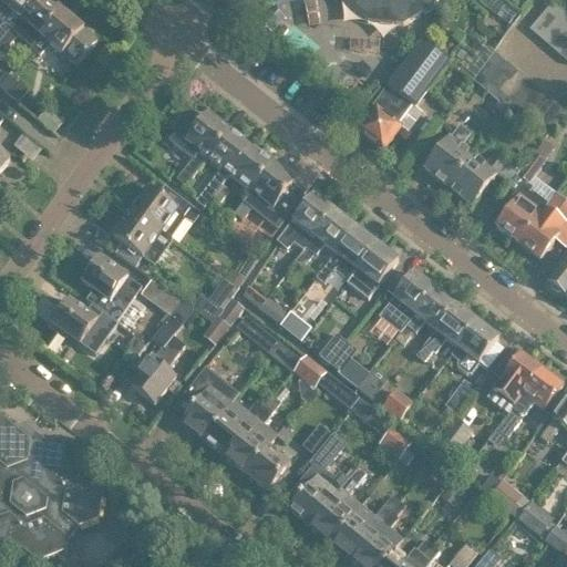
[(40,34),(61,9),(50,0),(32,0),(0,38),(0,45),(3,49),(26,22),(40,34)]
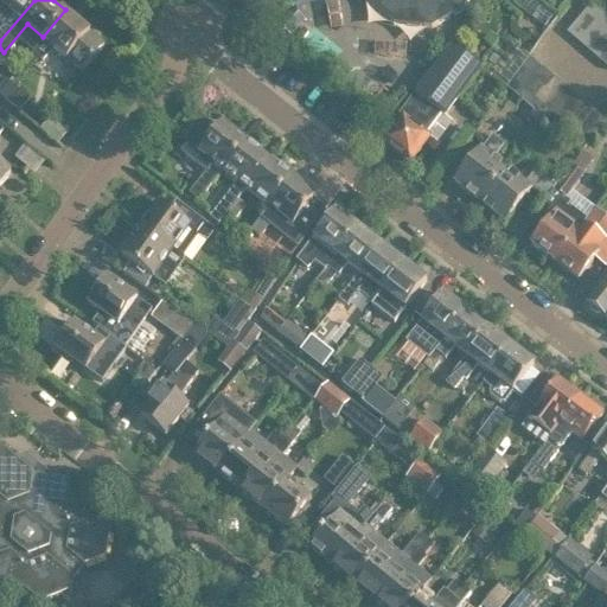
[(0,40),(34,0),(0,0),(0,20),(1,23),(0,24),(0,40)]
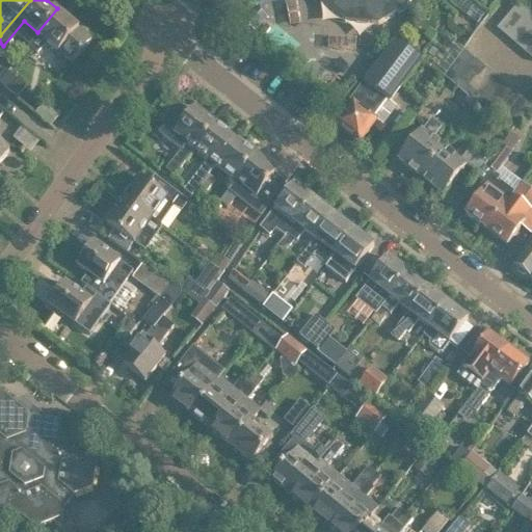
[(320,0),(343,20),(376,24),(406,6),(408,0),(320,0)]
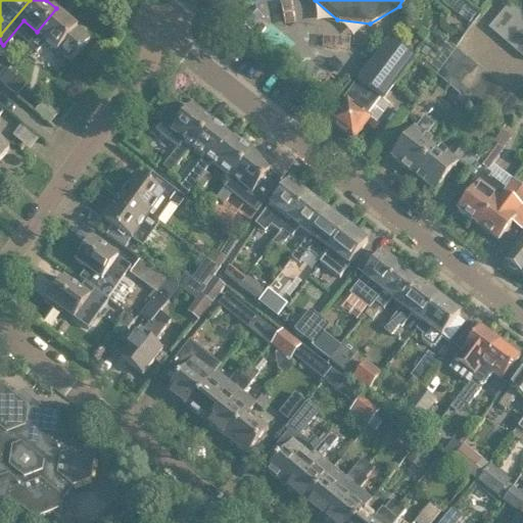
[(510,2),(489,27),(498,35),(520,10),(510,2)]
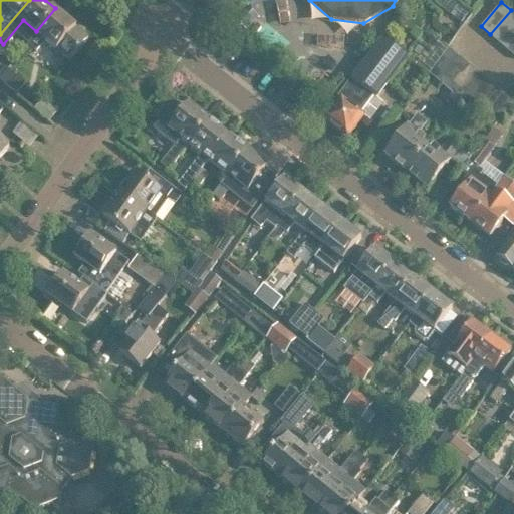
[(55,8),(36,31),(26,43),(32,48),(43,36),(56,47),(68,57),(87,35),(74,25),(75,25),(55,8)]
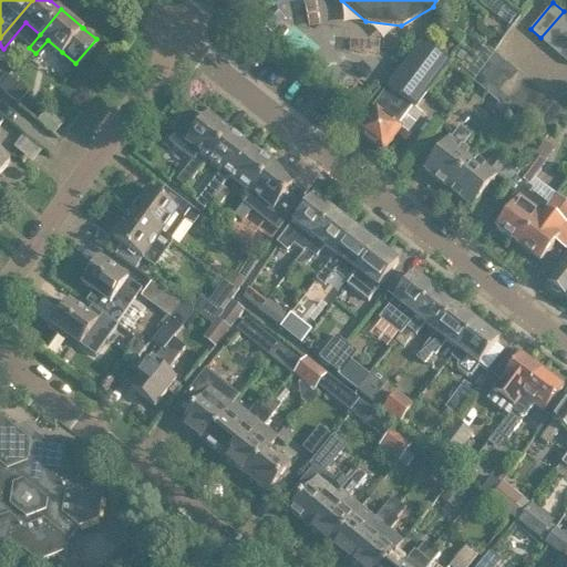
[(265,10),(256,20),(271,32),(279,22),(265,10)]
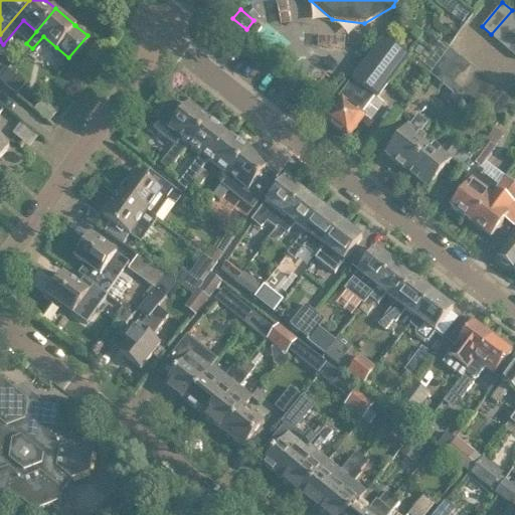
[(500,42),(514,24),(514,12),(512,10),(491,34),(500,42)]
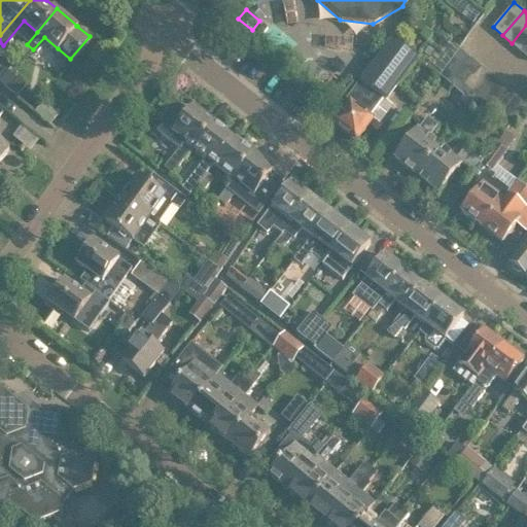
[(403,20),(405,25),(408,28),(413,27),(416,24),(415,19),(412,15),(407,16),(403,20)]
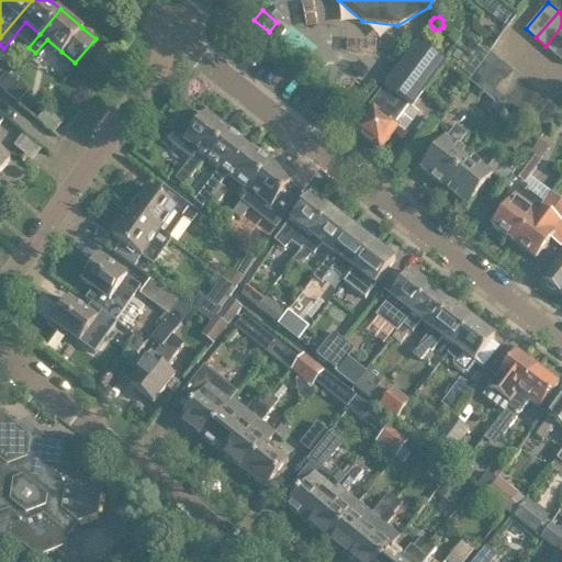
[(561,26),(546,46),(555,55),(561,46),(561,26)]
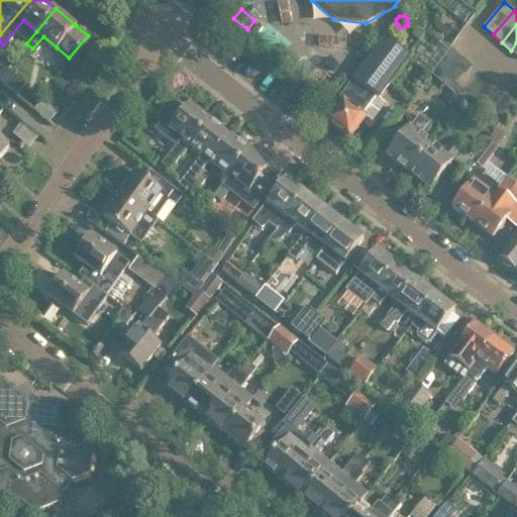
[(353,78),(355,80),(325,120),(347,137),(365,114),(362,112),(375,95),(378,97),(409,56),(385,36),(353,78)]
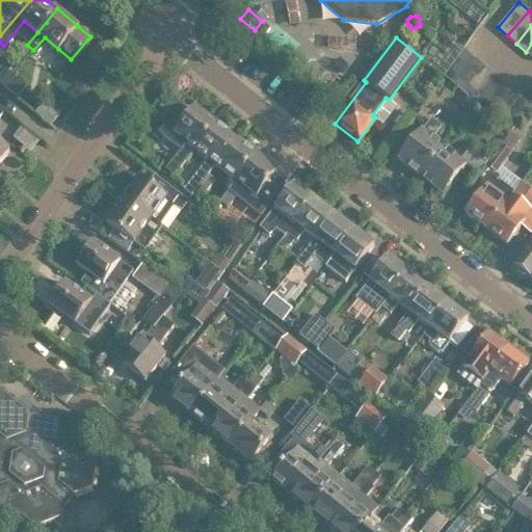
[(475,58),(463,49),(445,75),(455,84),(459,78),(475,58)]
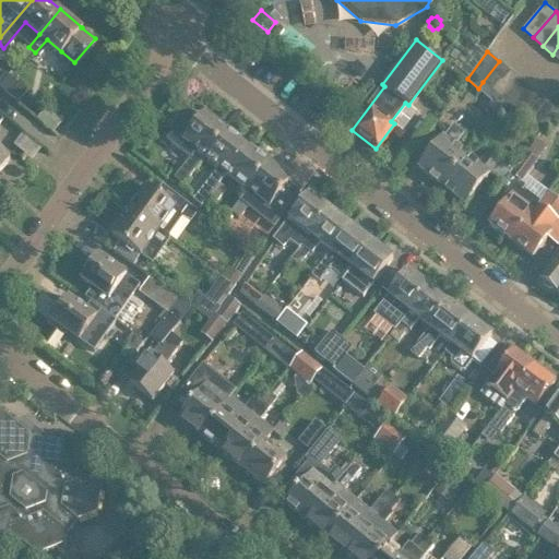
[(508,69),(499,61),(483,82),(492,90),(508,69)]
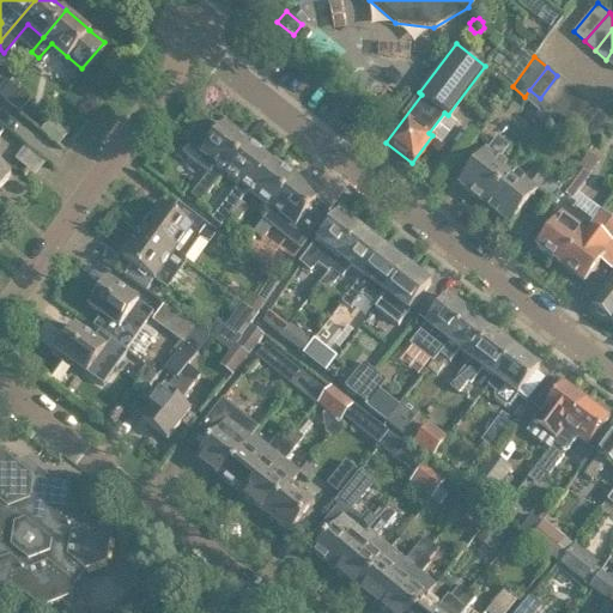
[(568,85),(557,76),(540,98),(551,108),(568,85)]
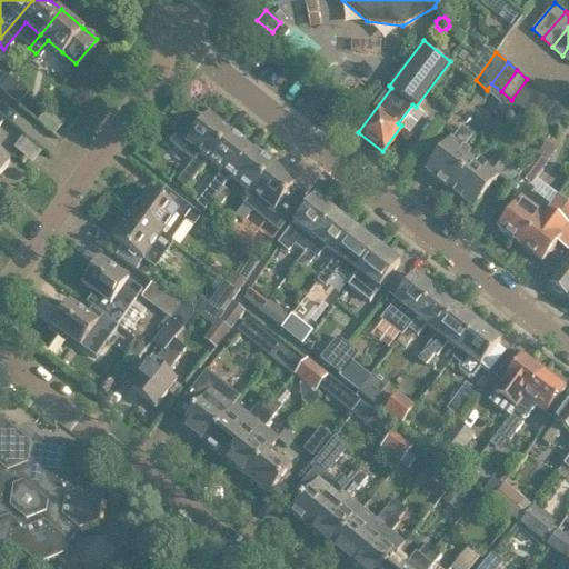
[(6,73),(0,80),(0,87),(18,102),(26,91),(6,73)]
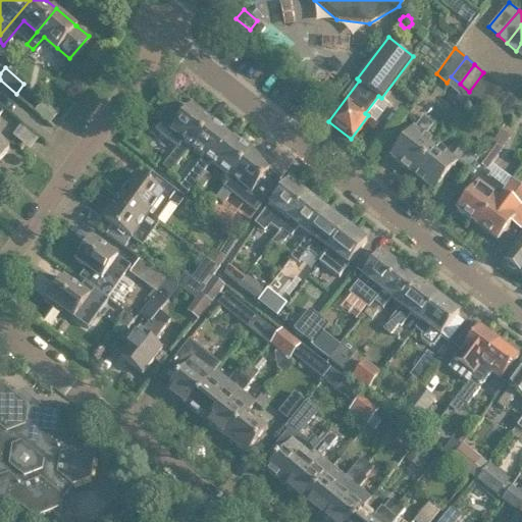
[(492,80),(483,72),(469,92),(478,99),(492,80)]
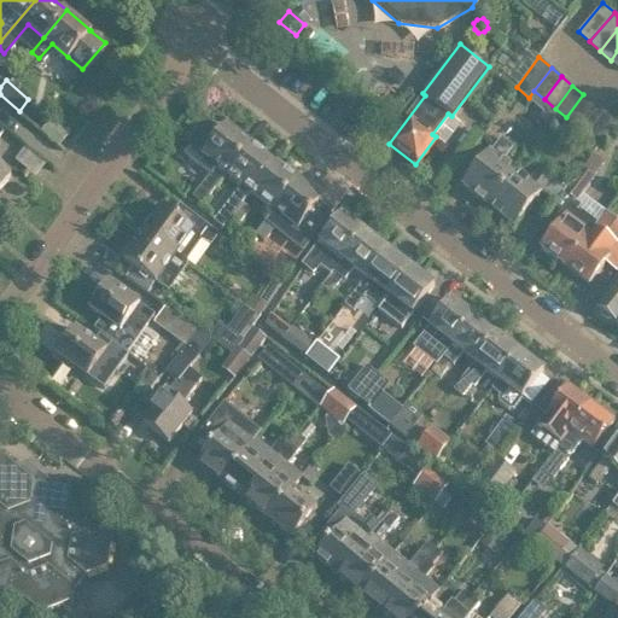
[(544,99),(534,91),(529,98),(543,110),(549,103),(544,99)]
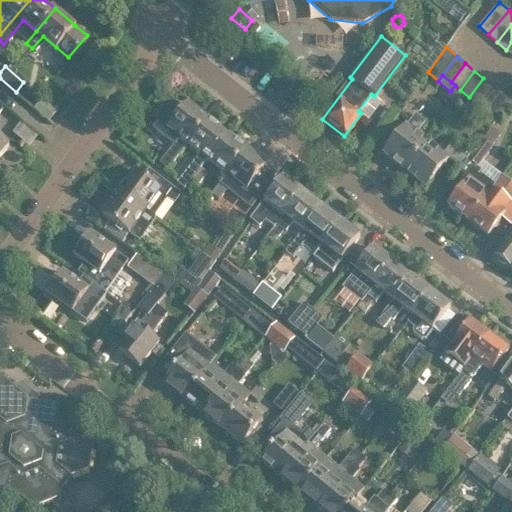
[(469,97),(478,105),(492,86),(483,78),(469,97)]
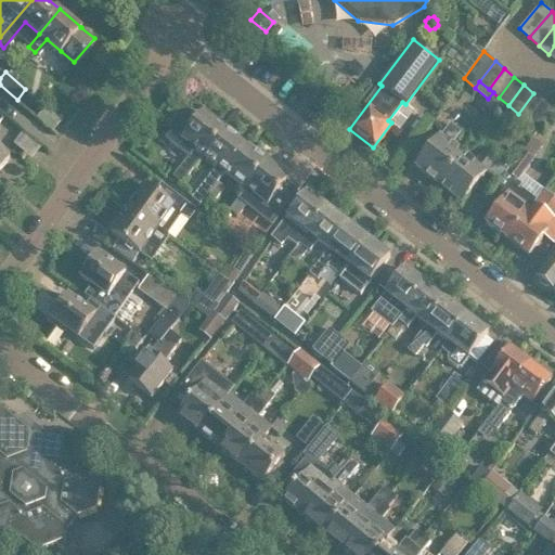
[(518,114),(527,120),(542,101),(533,93),(518,114)]
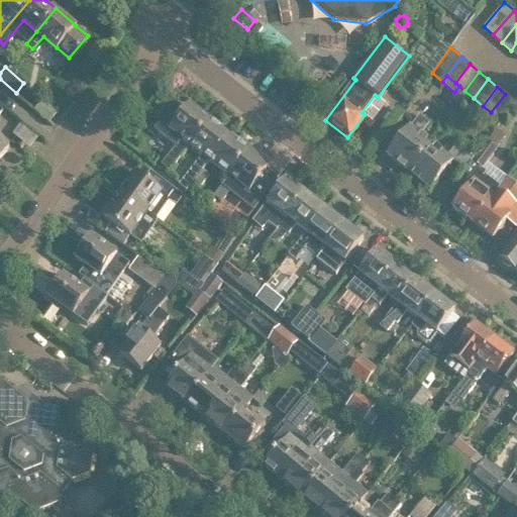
[(496,127),(514,102),(505,94),(491,112),(486,119),(496,127)]
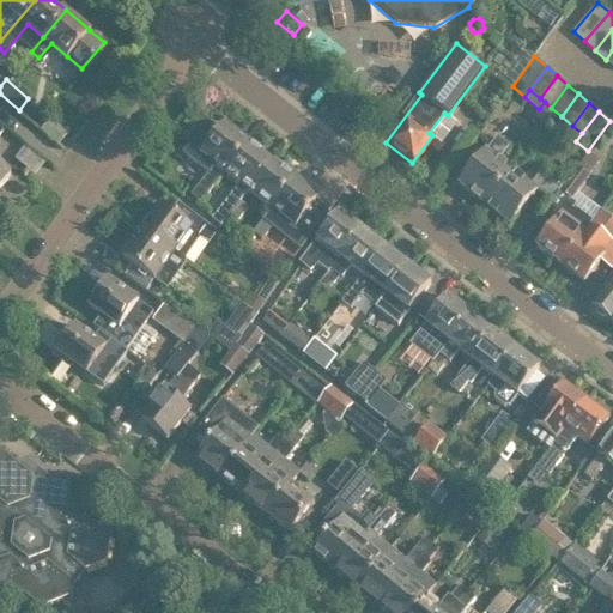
[(200,200),(224,169),(248,139),(224,121),(216,131),(204,122),(181,150),(182,151),(183,151),(207,169),(190,192),(200,200)]
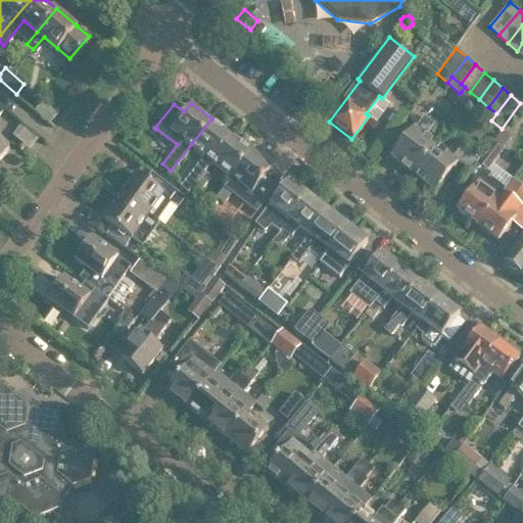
[(391,157),(413,174),(435,145),(424,136),(433,124),(424,115),(391,157)]
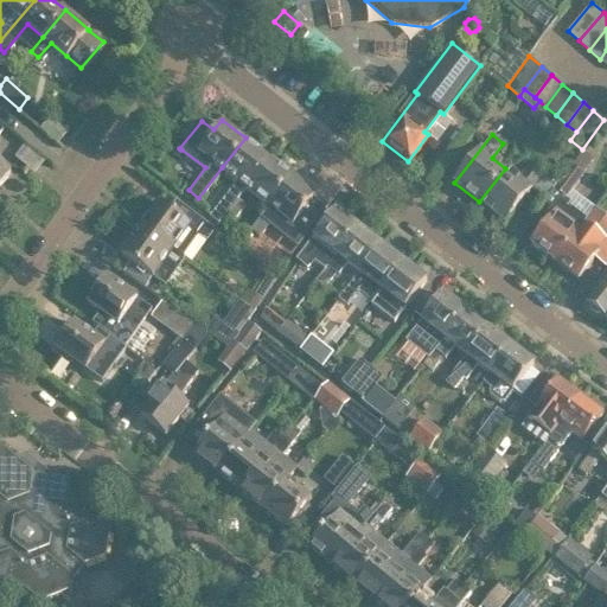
[(246,185),(268,155),(246,138),(222,167),(234,177),(224,190),(235,198),(246,185)]
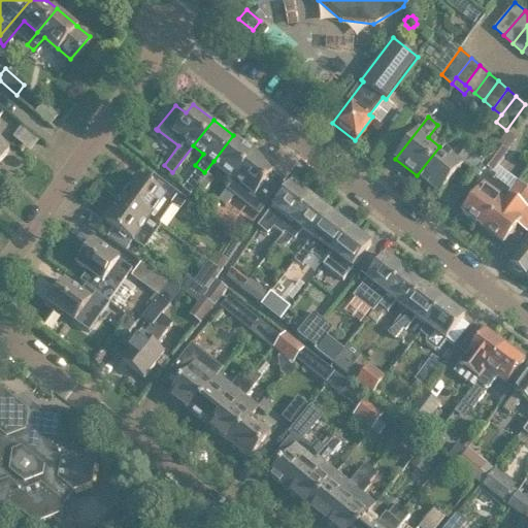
[(507,131),(498,143),(505,150),(516,136),(507,131)]
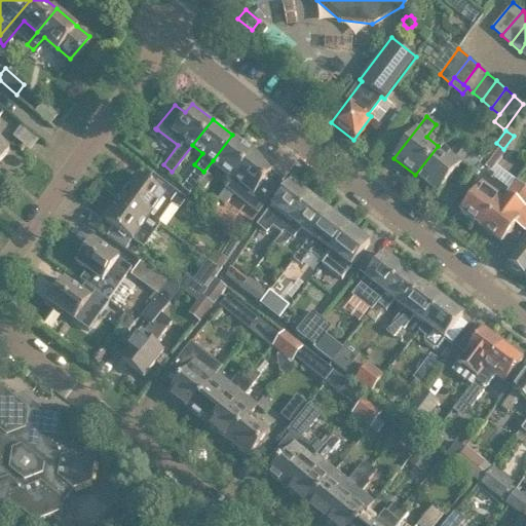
[(253,151),(232,135),(213,160),(232,176),(253,151)]
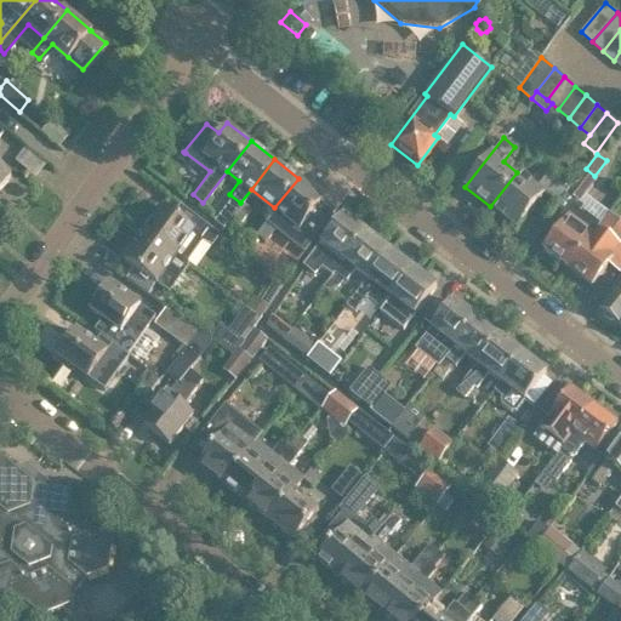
[(0,184),(10,174),(0,165),(0,184)]
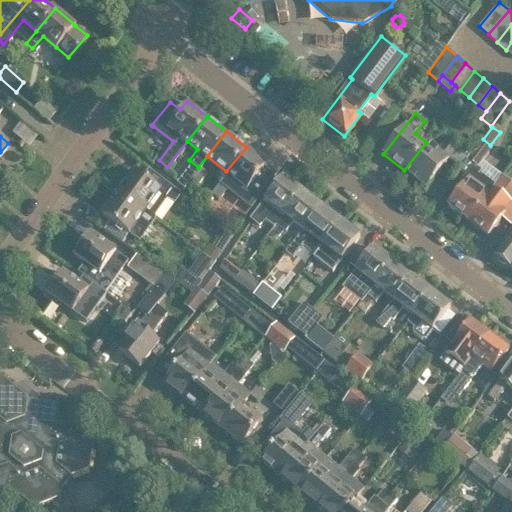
[(426,142),(404,170),(425,187),(457,147),(447,139),(437,151),(426,142)]
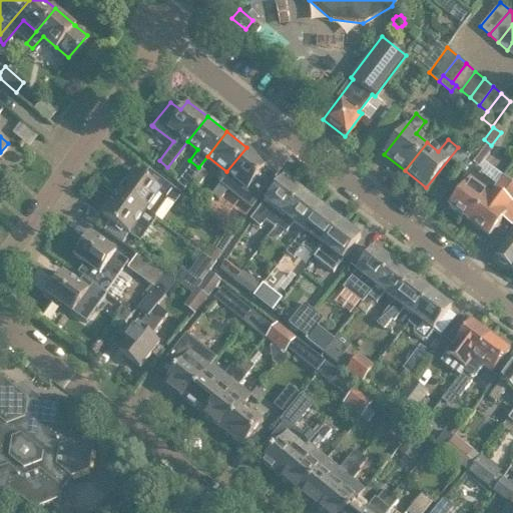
[(474,163),(479,166),(483,160),(493,146),(491,145),(484,139),(469,159),(474,163)]
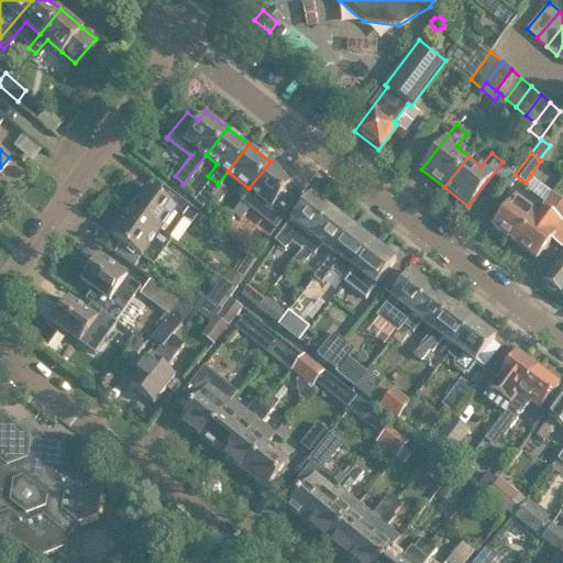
[(271,206),(293,178),(271,162),(249,188),(230,212),(236,217),(255,194),(271,206)]
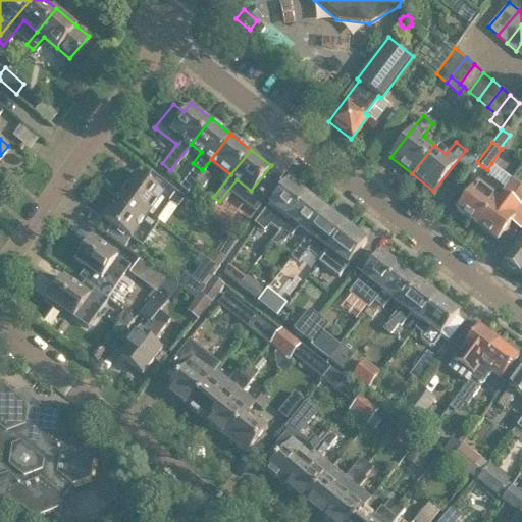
[(457,208),(477,224),(494,200),(502,191),(504,189),(511,178),(491,163),(487,169),(482,166),(480,169),(468,185),(472,188),(457,208)]
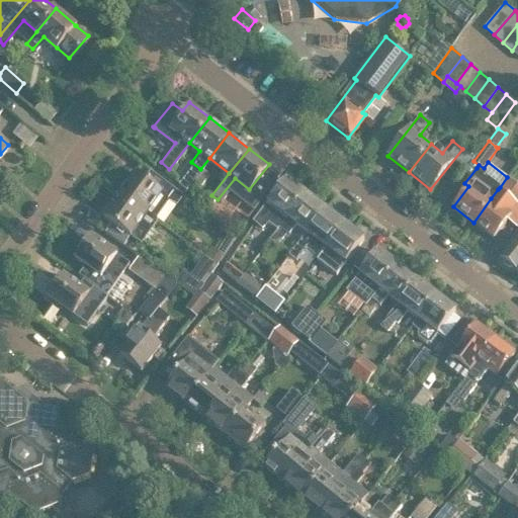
[(200,169),(192,180),(197,185),(206,173),(200,169)]
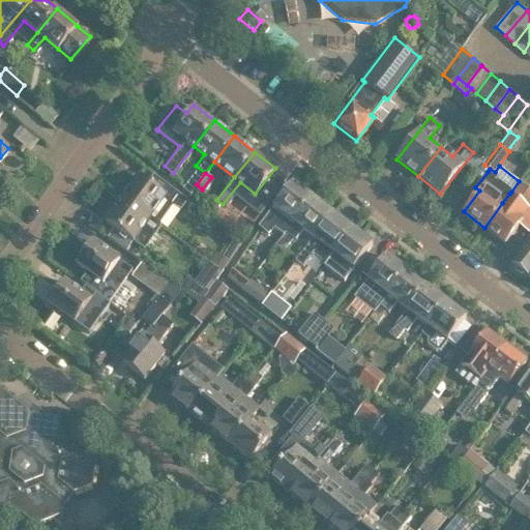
[(186,198),(169,183),(155,174),(149,182),(138,174),(122,198),(156,222),(170,202),(180,206),(186,198)]
